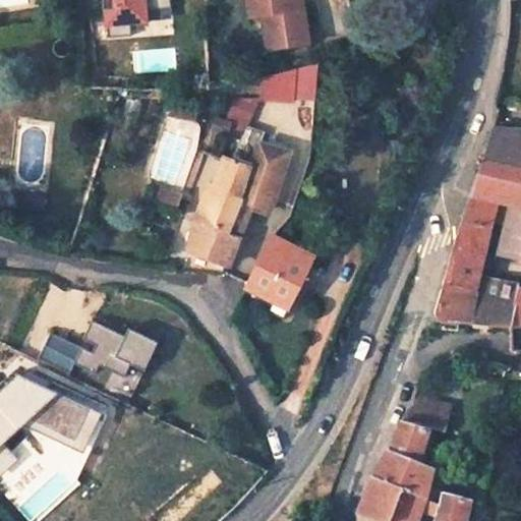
[(103,0),(106,29),(150,23),(148,20),(145,0),(103,0)]
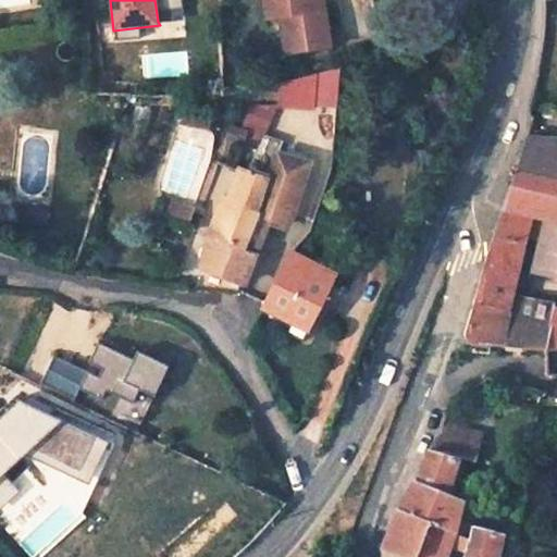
[(181,0),(155,0),(158,22),(183,20),(181,0)]
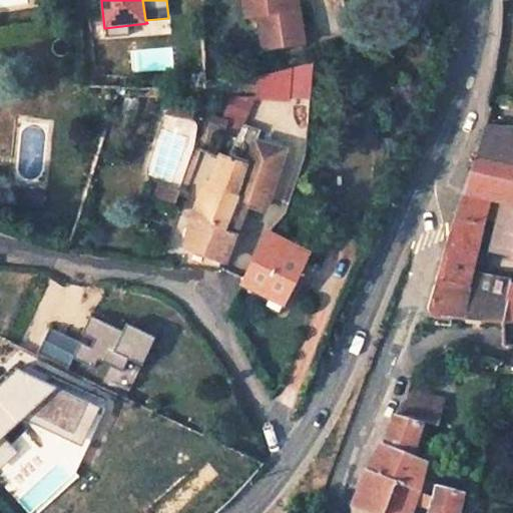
[(241,0),(245,20),(258,18),(263,52),(303,46),(295,0),(241,0)]
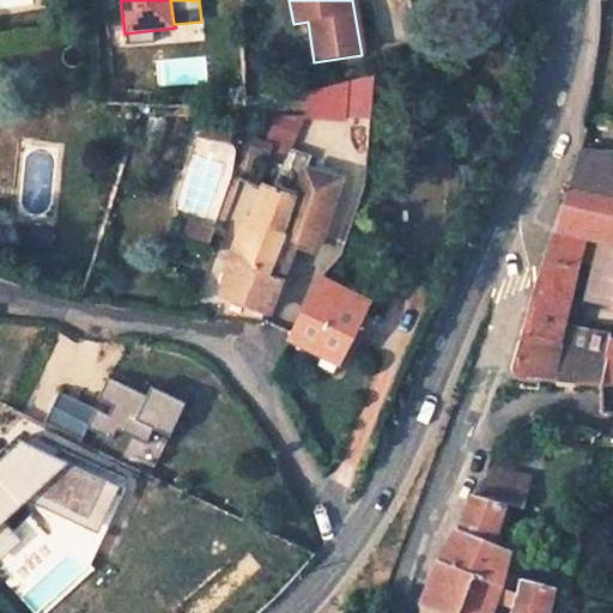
[(371,79),(362,80),(359,122),(368,122),(371,79)]
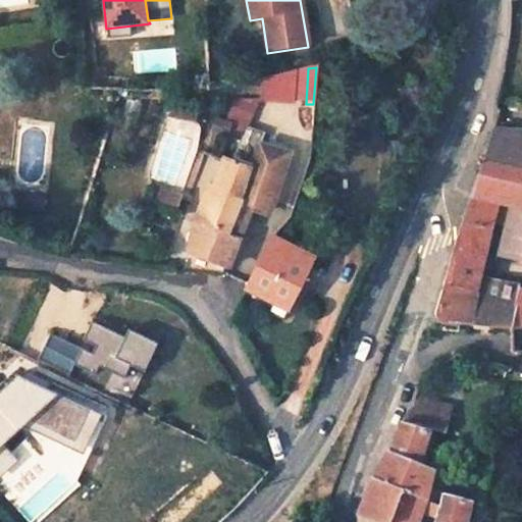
[(308,68),(288,74),(291,103),(292,107),(292,103),(306,104),(308,68)]
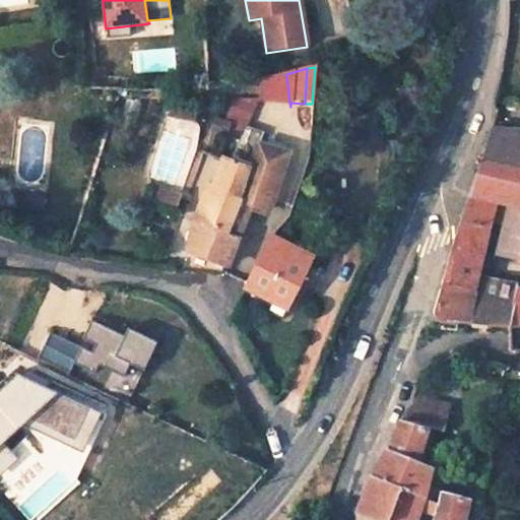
[(289,103),(286,74),(260,81),(259,105),(290,107),(289,103)]
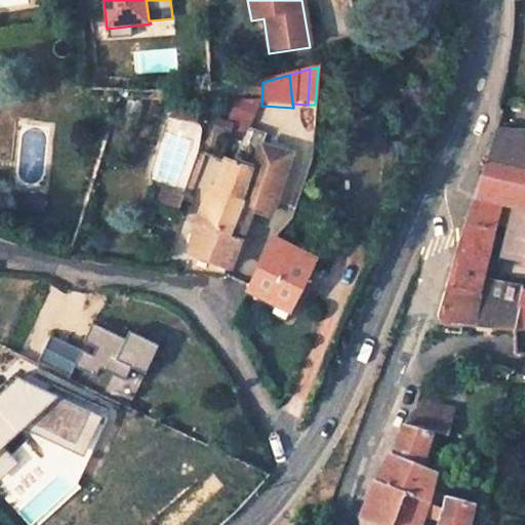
[(234,97),(230,129),(251,132),(255,101),(234,97)]
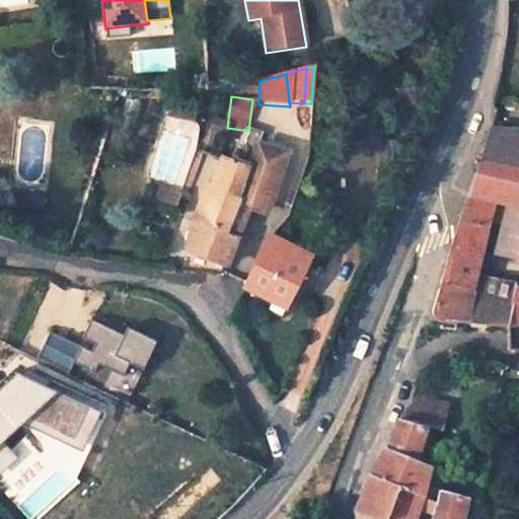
[(518,131),(490,130),(479,160),(518,166),(518,131)]
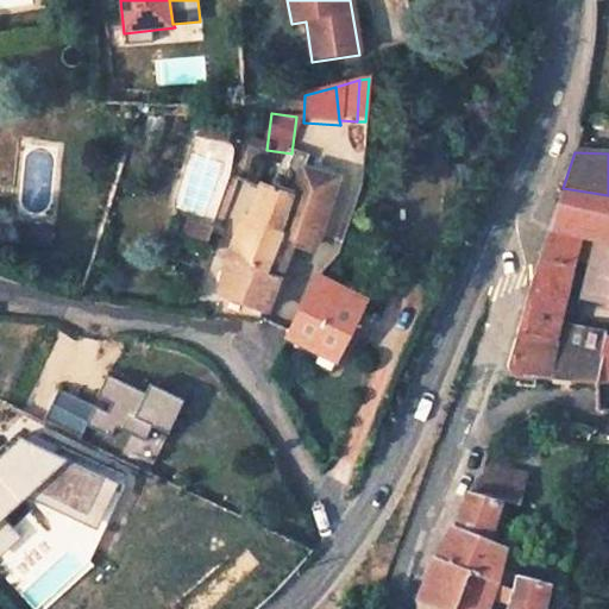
[(336,176),(301,168),(295,194),(257,183),(246,218),(237,215),(220,257),(211,319),(268,321),(272,302),(281,280),(292,238),(316,244),(336,176)]
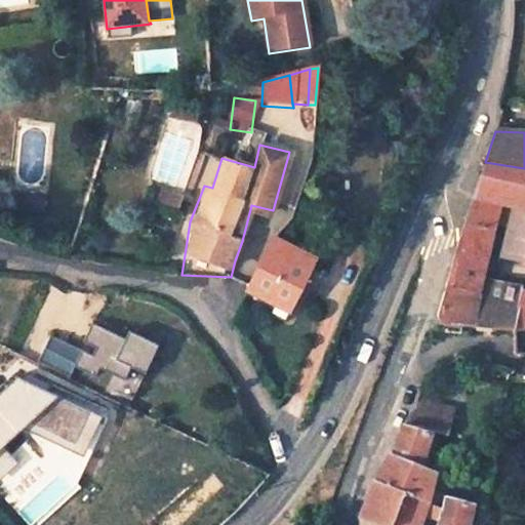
[(524,168),(485,162),(474,198),(494,202),(507,204),(524,207),(524,168)]
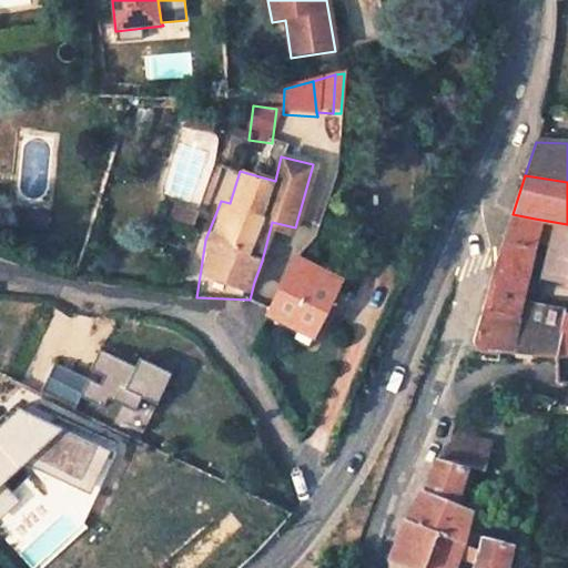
[(518,318),(520,305),(535,219),(513,214),(483,308),(518,318)]
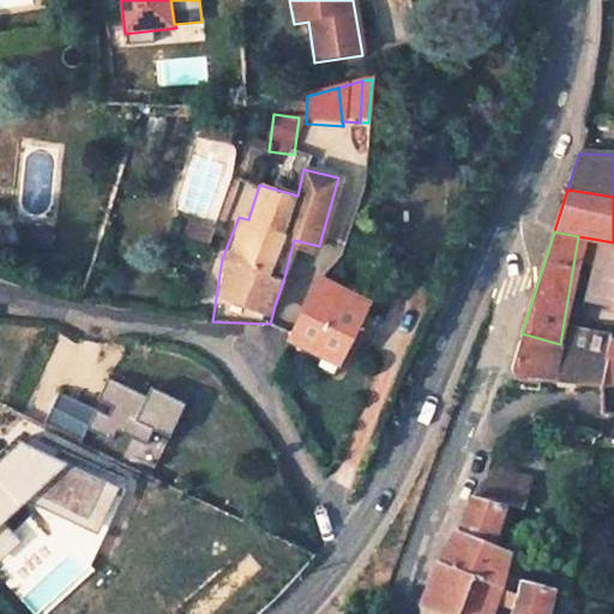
[(613,306),(613,242),(593,239),(585,300),(613,306)]
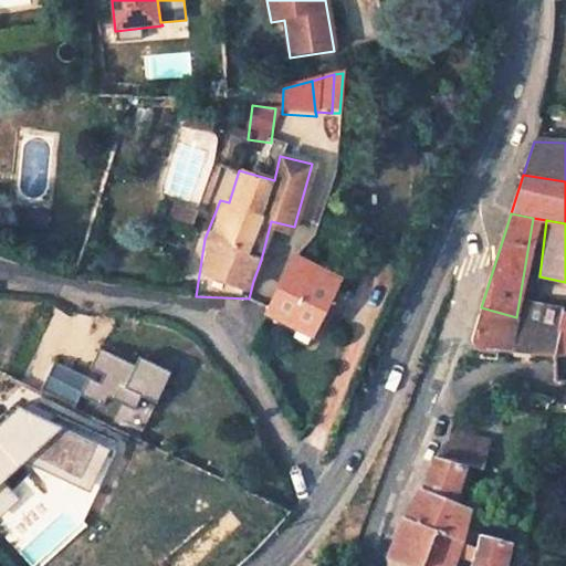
[(269,310),(313,333),(341,279),(296,257),(269,310)]
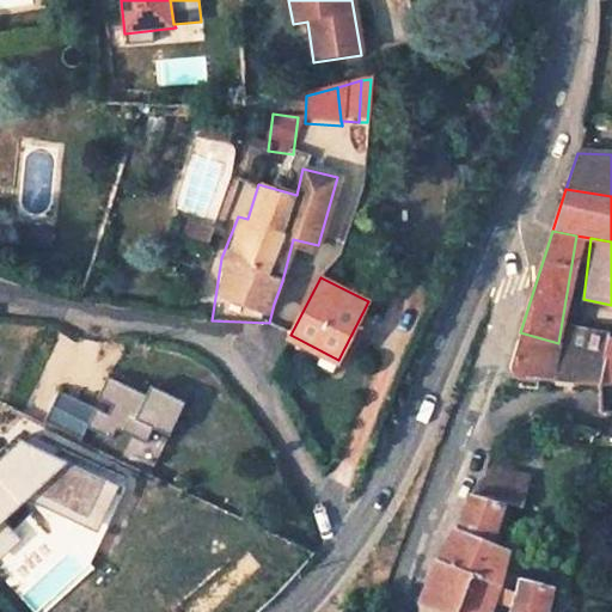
[(521,379),(598,384),(606,338),(576,332),(561,329),(558,343),(520,332),(509,363),(510,368),(513,374),(518,377),(521,379)]
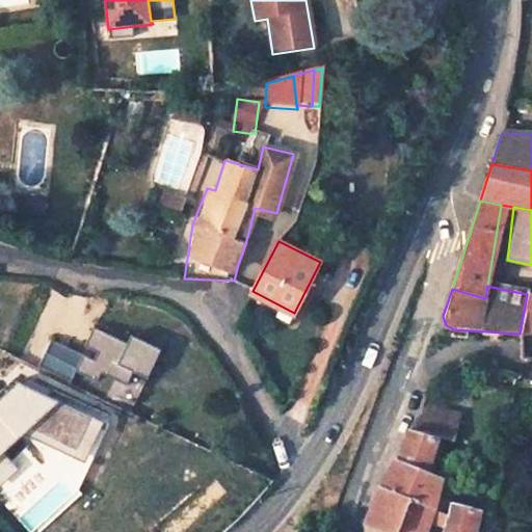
[(531,294),(527,294),(520,334),(531,335),(531,334),(531,294)]
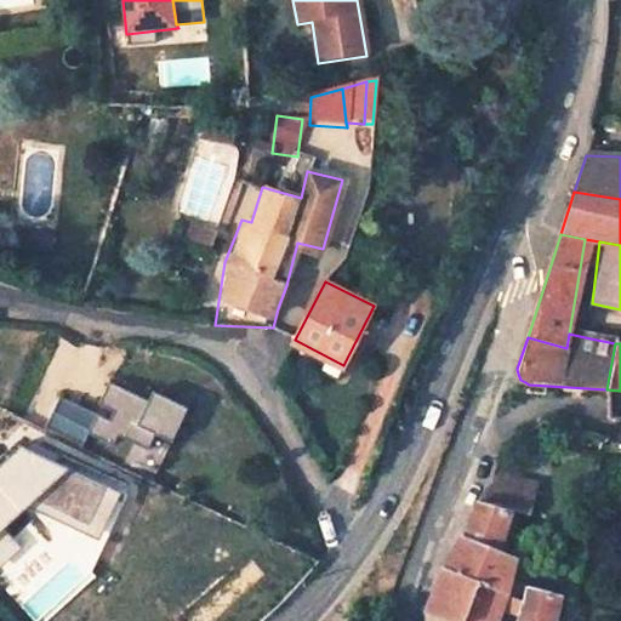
[(98,416),(90,433),(114,445),(120,433),(149,446),(157,433),(174,440),(188,409),(153,392),(148,402),(108,383),(98,404),(117,412),(112,422),(98,416)]
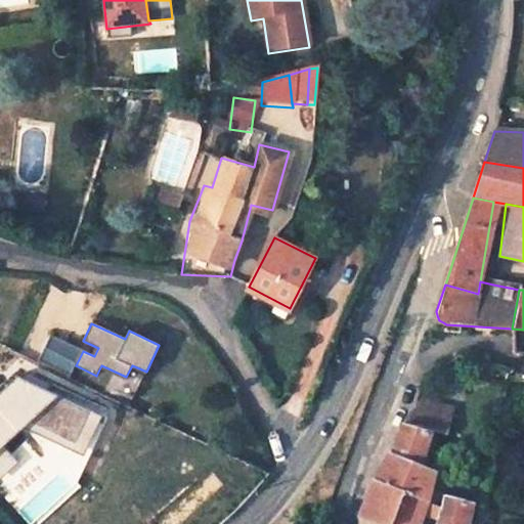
[(83,351),(51,337),(39,361),(72,377),(76,365),(83,351)]
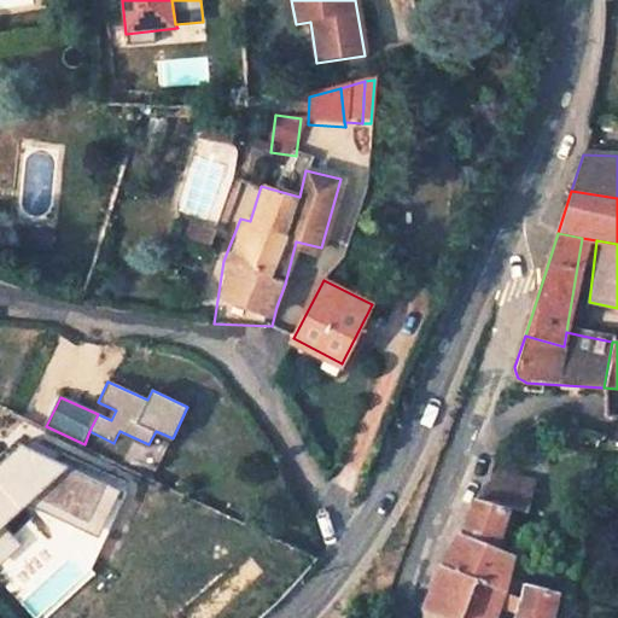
[(0,564),(5,569),(0,573),(0,582),(38,617),(46,617),(94,576),(126,490),(23,442),(0,462),(0,564)]
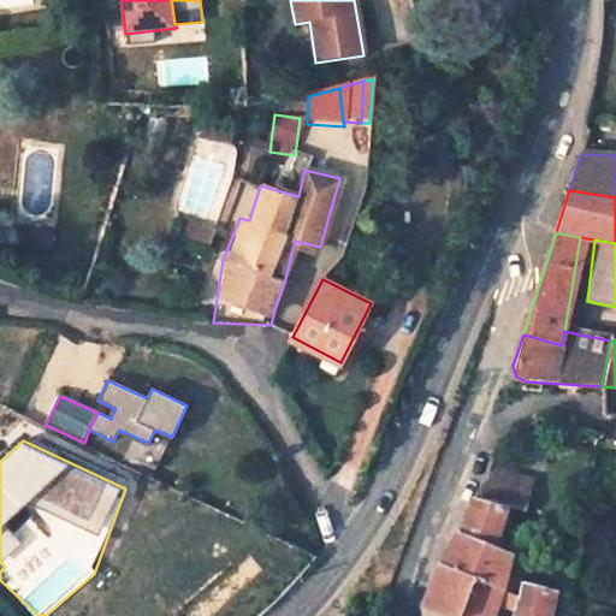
[(484,468),(481,477),(474,496),(504,507),(520,511),(527,479),(484,468)]
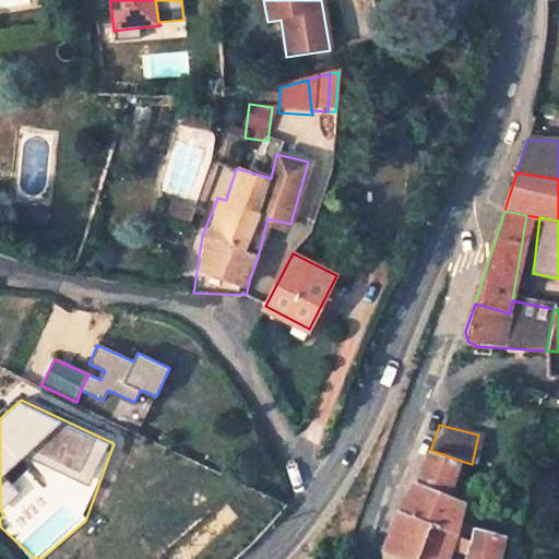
[(447,495),(458,460),(430,450),(417,482),(414,483),(399,511),(450,534),(465,540),(468,527),(454,523),(462,502),(447,495)]
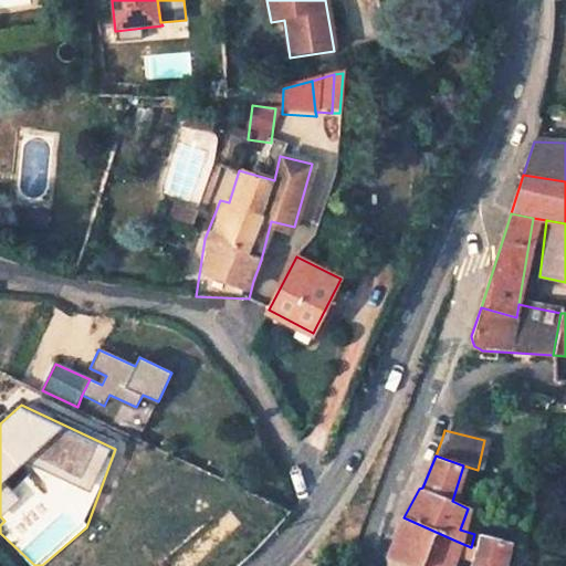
[(410,565),(447,565),(456,541),(404,517),(387,559),(410,565)]
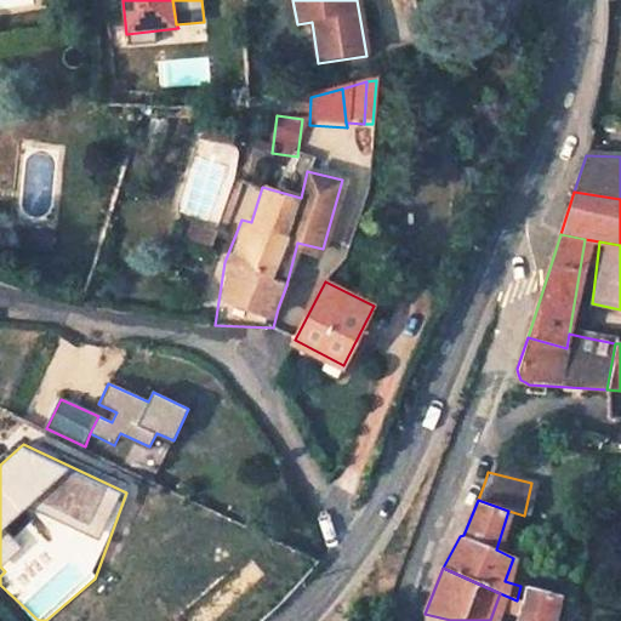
[(517,600),(514,620),(552,620),(557,594),(520,586),(517,600)]
